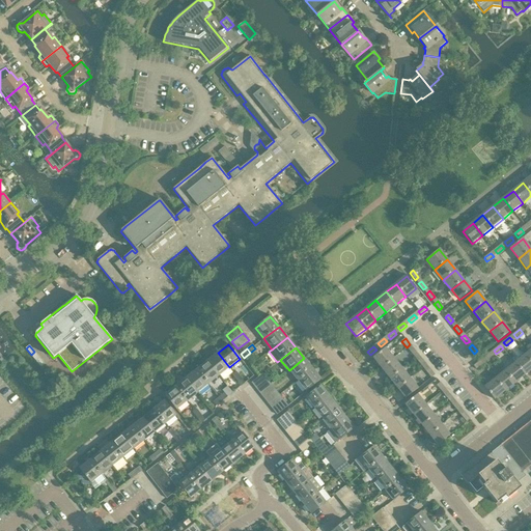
[(372,358),(381,368),(393,359),(385,348),(372,358)]
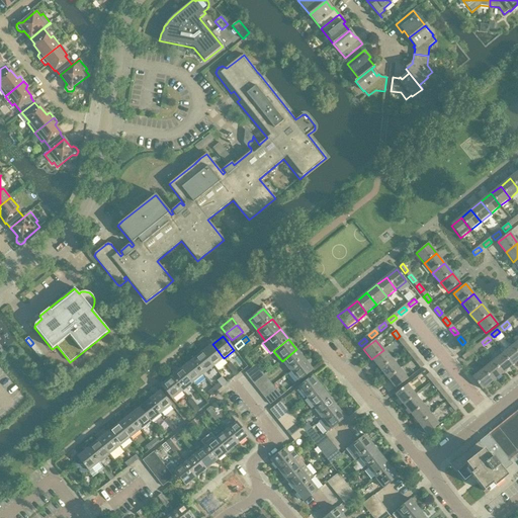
[(403,340),(400,343),(404,348),(405,349),(408,346),(403,340)]
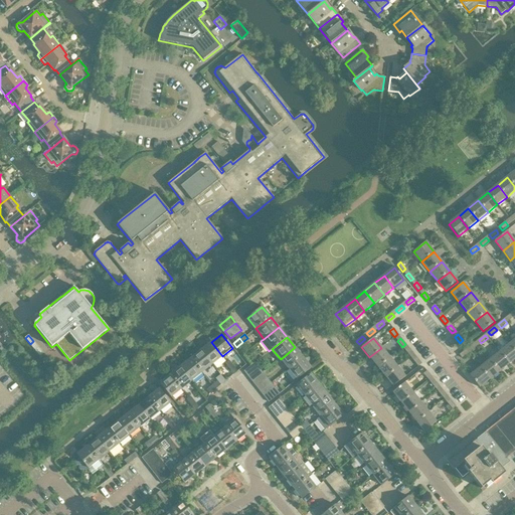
[(211,342),(200,350),(212,365),(222,356),(211,342)]
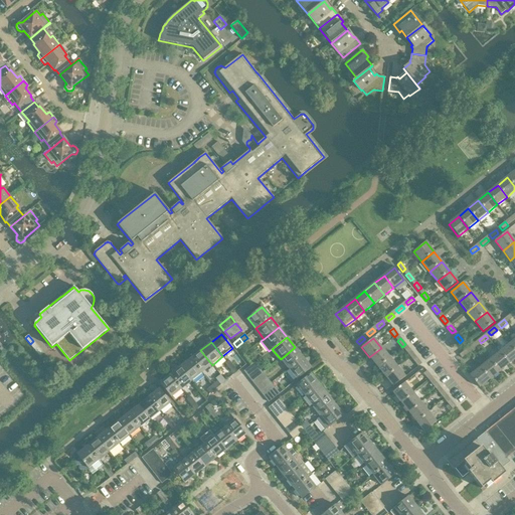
[(475,342),(469,347),(472,351),(478,346),(475,342)]
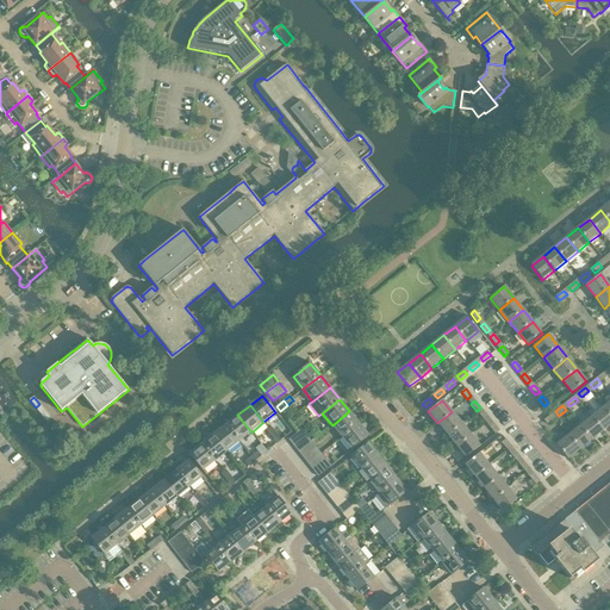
[(609,417),(603,409),(591,417),(603,431),(609,425),(609,417)]
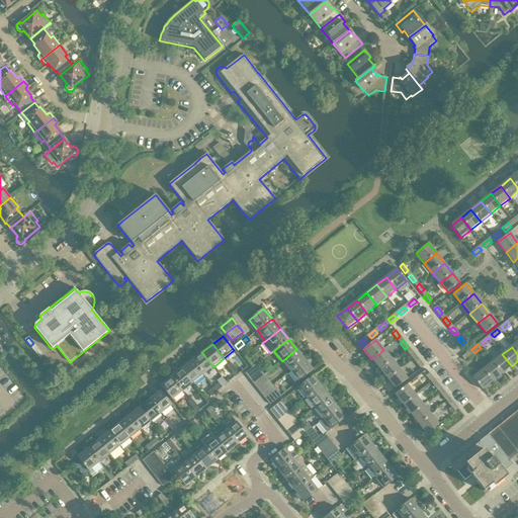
[(38,349),(34,352),(39,359),(44,356),(38,349)]
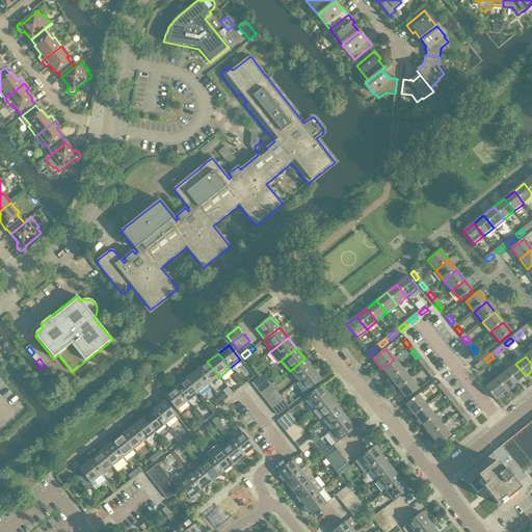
[(290,371),(298,381),(313,370),(304,358),(290,371)]
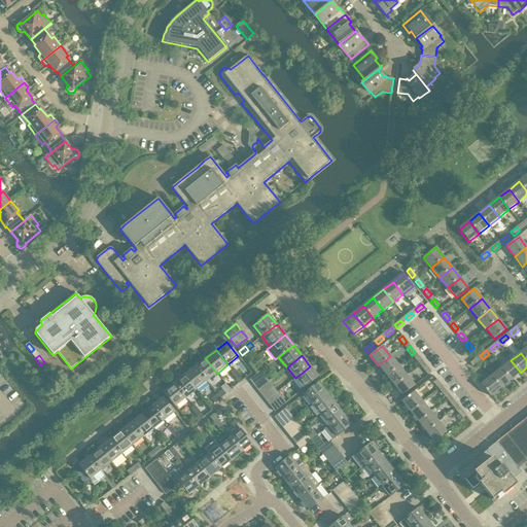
[(378,365),(386,376),(398,365),(390,356),(378,365)]
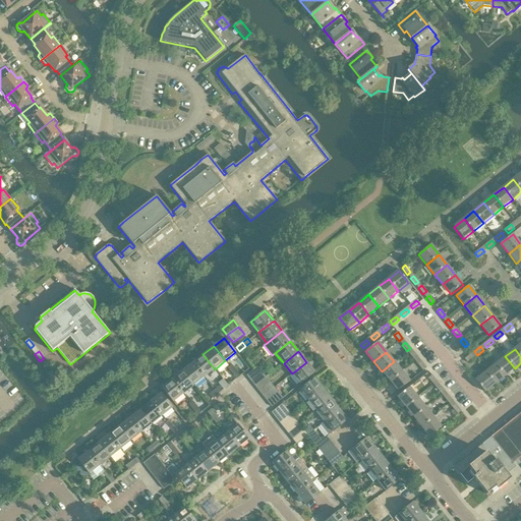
[(413,352),(410,354),(414,361),(418,358),(413,352)]
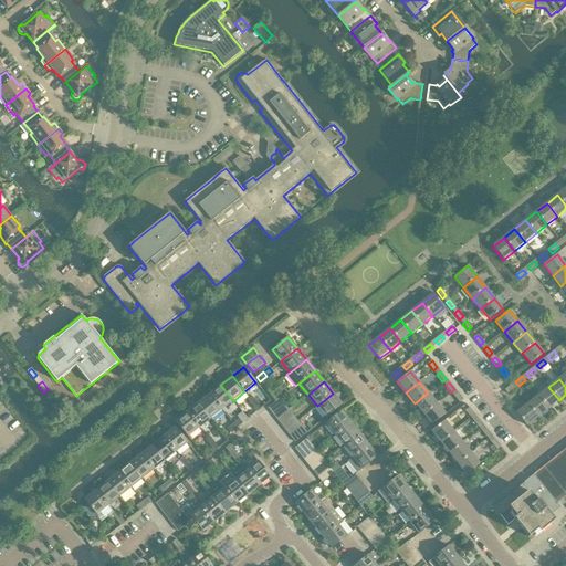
[(220,385),(209,394),(222,410),(233,401),(220,385)]
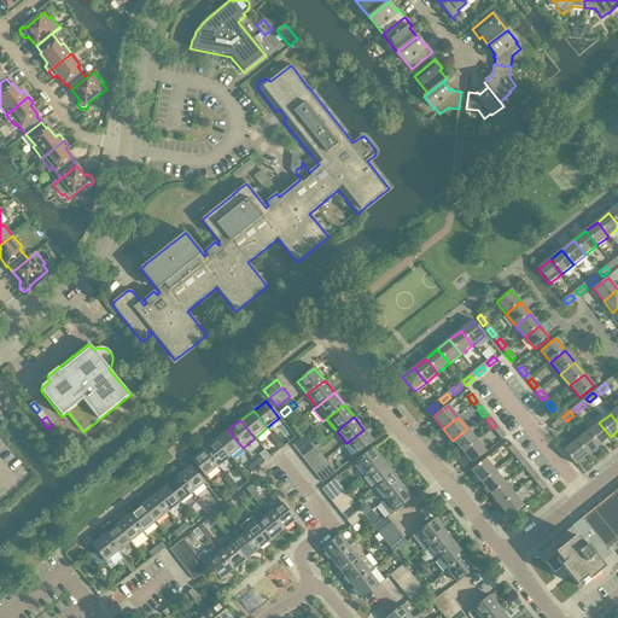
[(551,426),(554,431),(561,425),(558,420),(551,426)]
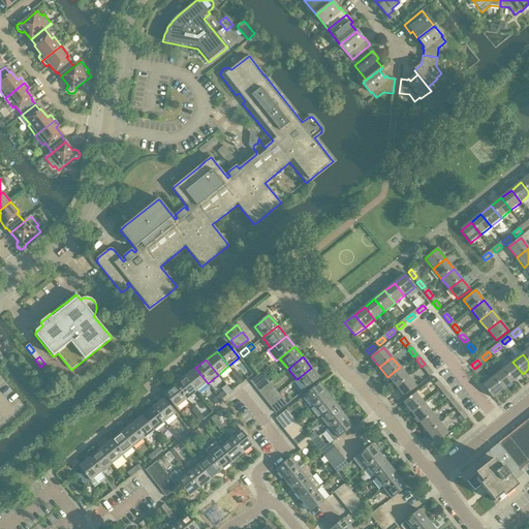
[(512,362),(502,370),(512,382),(523,374),(512,362)]
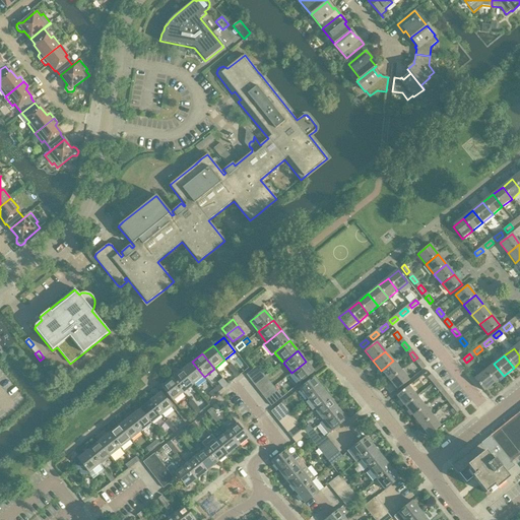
[(381,371),(389,381),(401,371),(393,361),(381,371)]
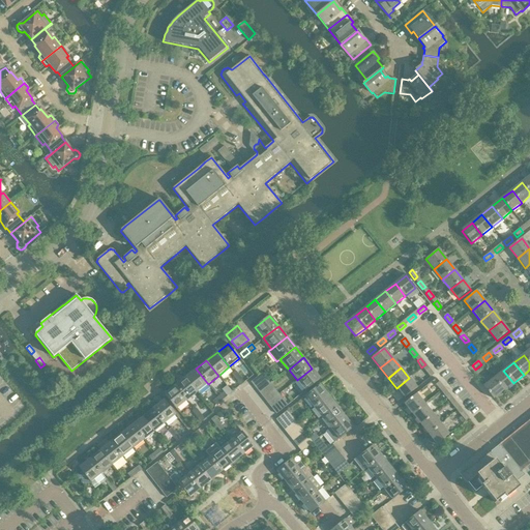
[(196,369),(185,377),(198,392),(208,384),(196,369)]
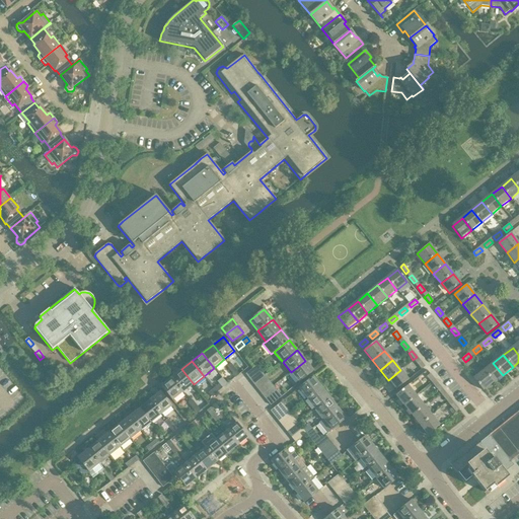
[(305,361),(291,372),(299,383),(313,371),(305,361)]
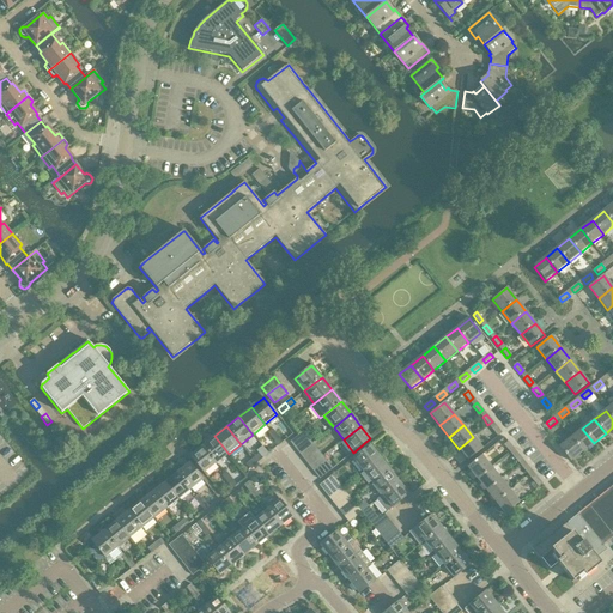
[(496,426),(491,429),(498,437),(502,434),(496,426)]
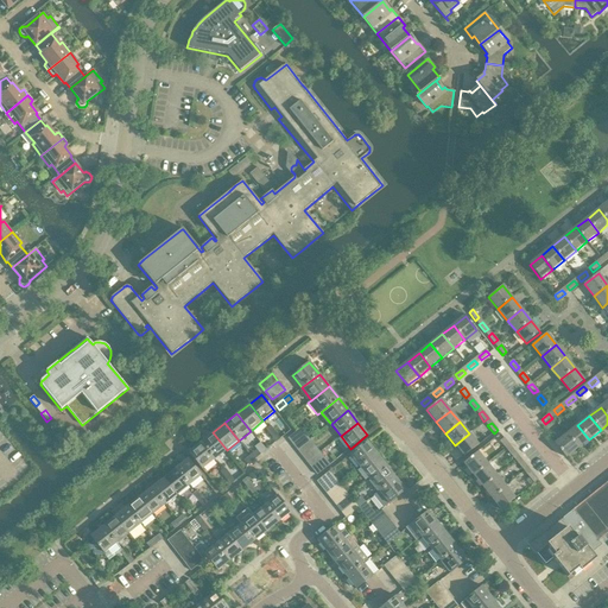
[(265,430),(271,436),(276,432),(270,425),(265,430)]
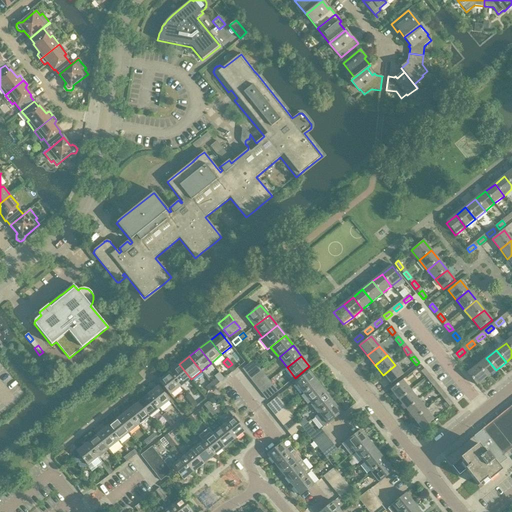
[(486,358),(477,366),(486,378),(496,370),(486,358)]
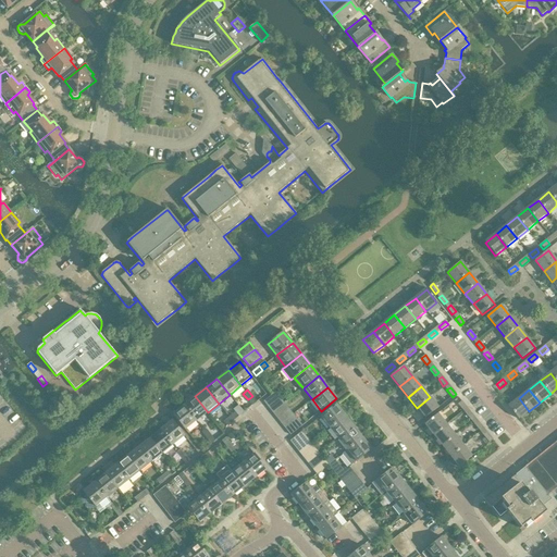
[(263,401),(268,407),(280,397),(275,392),(263,401)]
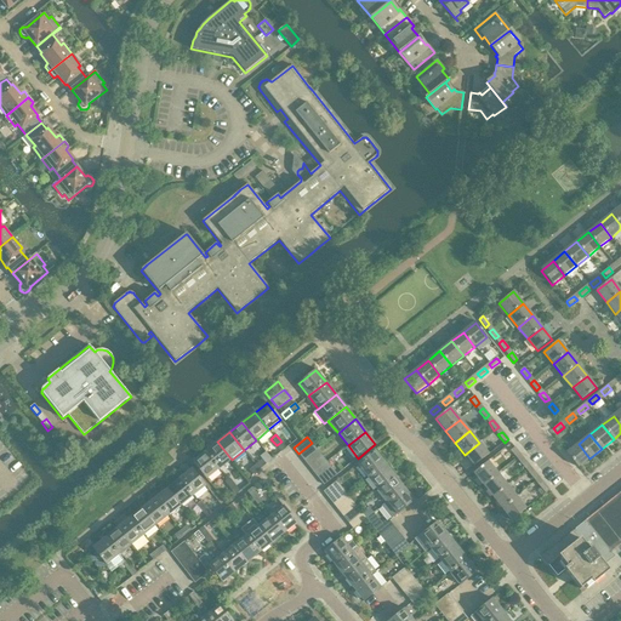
[(217,442),(205,451),(218,469),(232,460),(217,442)]
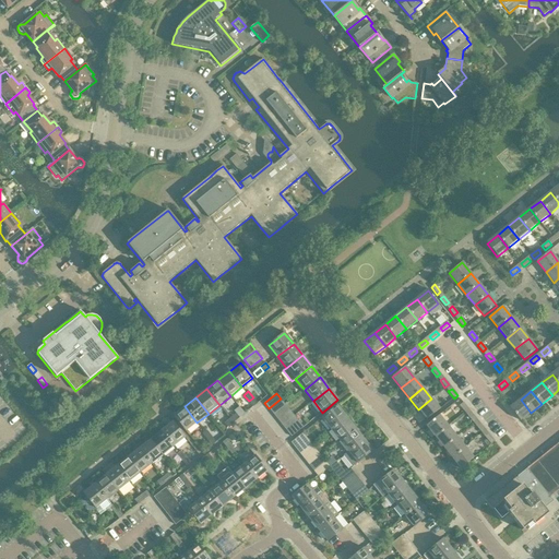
[(253,397),(249,401),(253,406),(258,403),(253,397)]
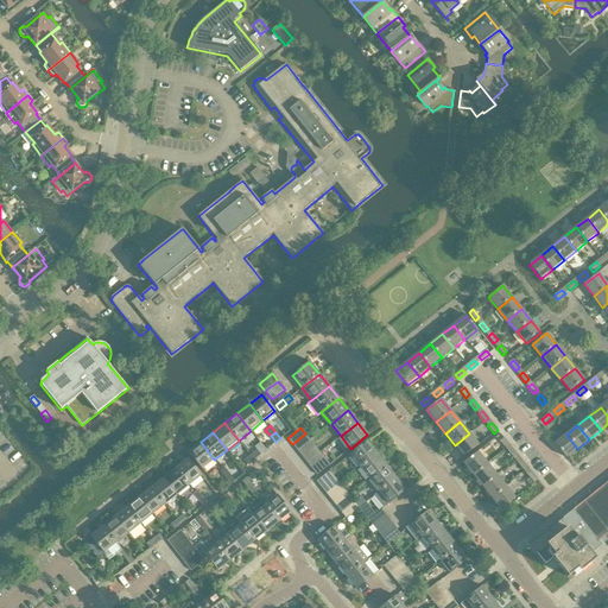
[(292,444),(297,451),(310,441),(305,434),(292,444)]
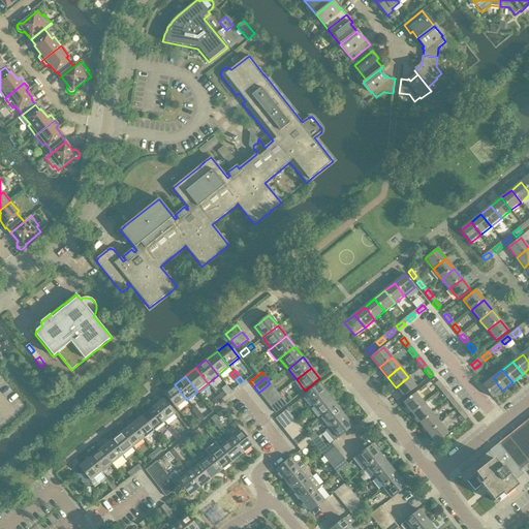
[(408,377),(396,387),(404,398),(416,387),(408,377)]
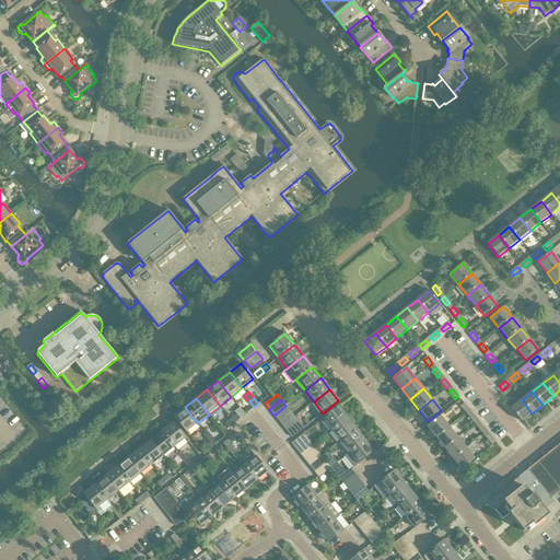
[(532,413),(522,400),(511,409),(521,422),(532,413)]
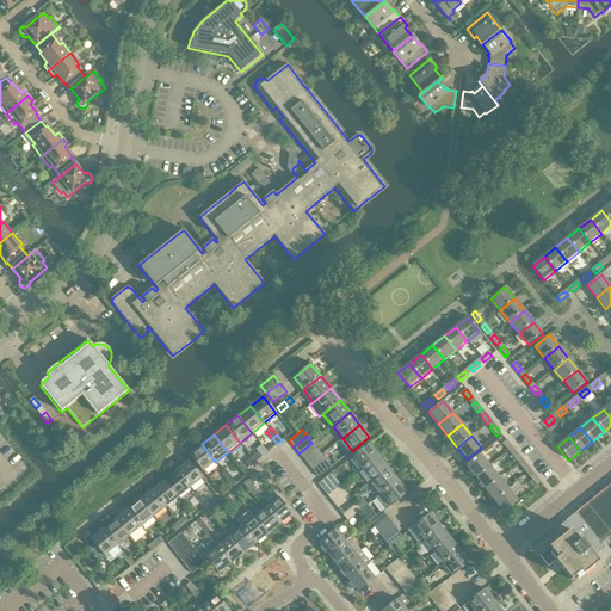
[(507,440),(503,444),(508,451),(512,448),(507,440)]
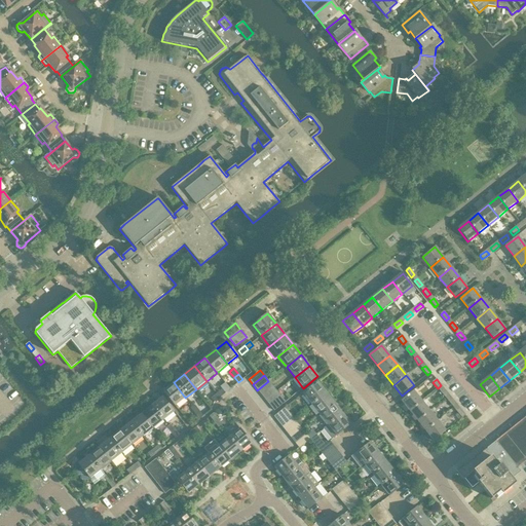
[(257,390),(262,396),(273,386),(268,381),(257,390)]
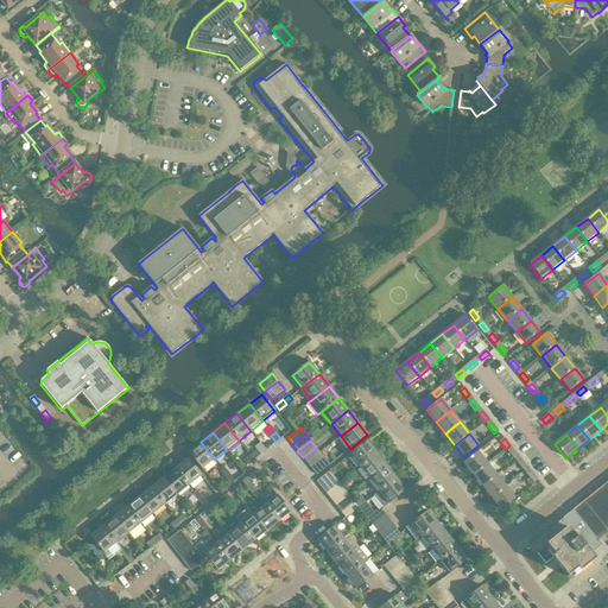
[(214,460),(201,442),(188,453),(202,469),(214,460)]
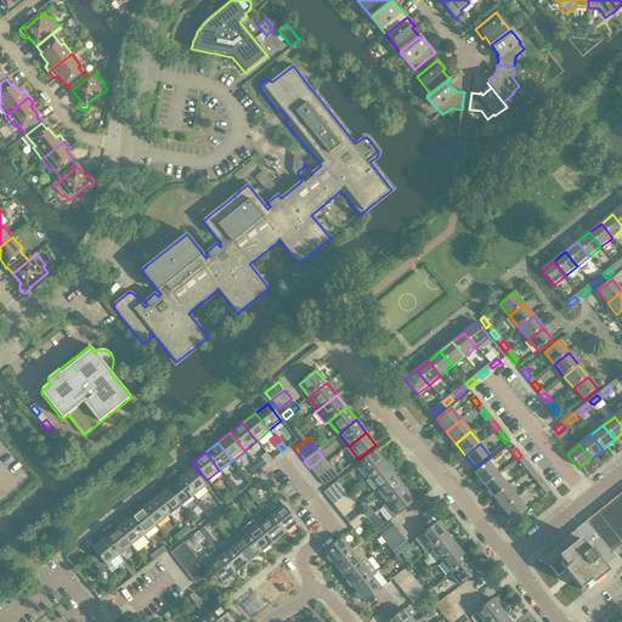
[(375,452),(357,465),(368,479),(385,464),(375,452)]
